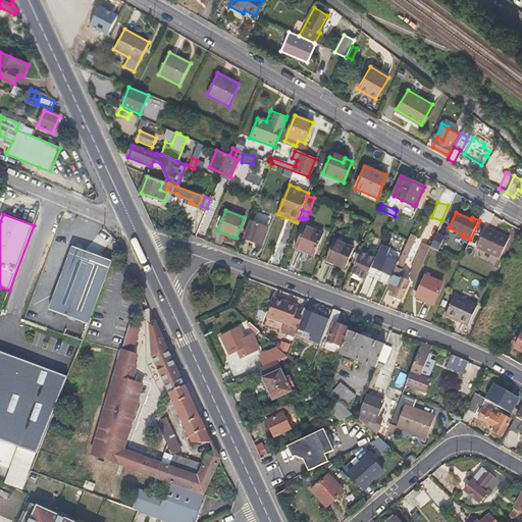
[(261,244),(267,227),(252,221),(245,238),(261,244)]
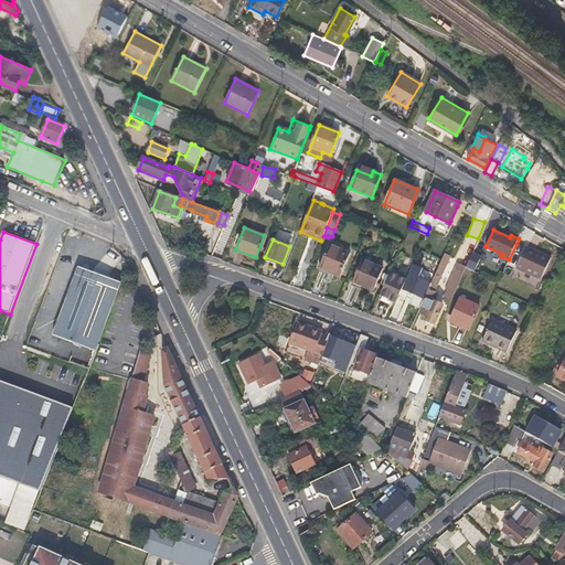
[(340,275),(349,253),(328,244),(319,267),(340,275)]
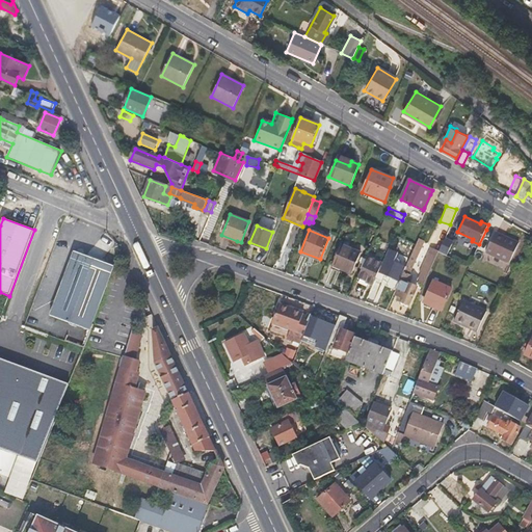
[(510,262),(519,242),(496,232),(495,233),(486,251),(499,258),(510,262)]
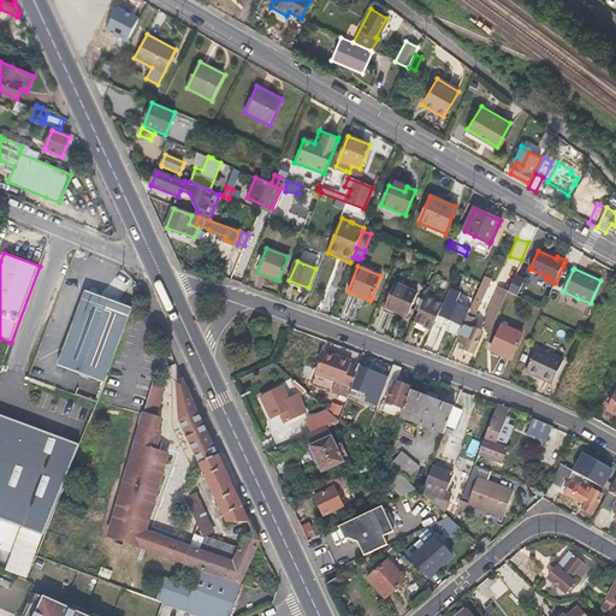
[(485,276),(483,280),(479,290),(471,308),(467,315),(473,318),(491,278),(485,276)]
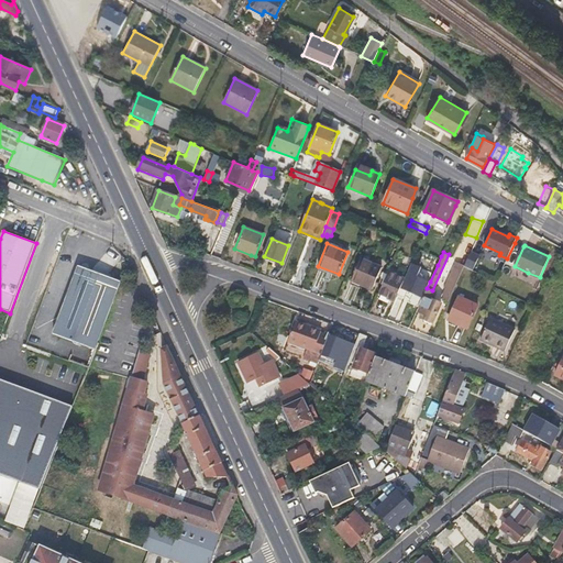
[(473,271),(479,255),(471,252),(464,265),(464,266),(473,271)]
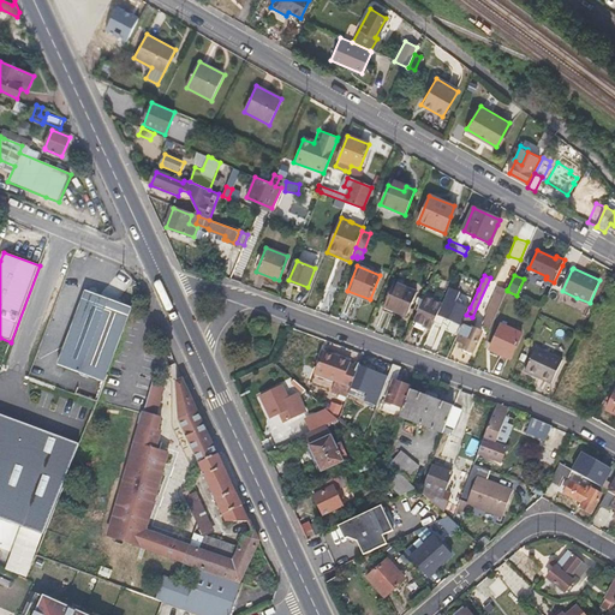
[(406,315),(416,292),(394,284),(384,306),(406,315)]
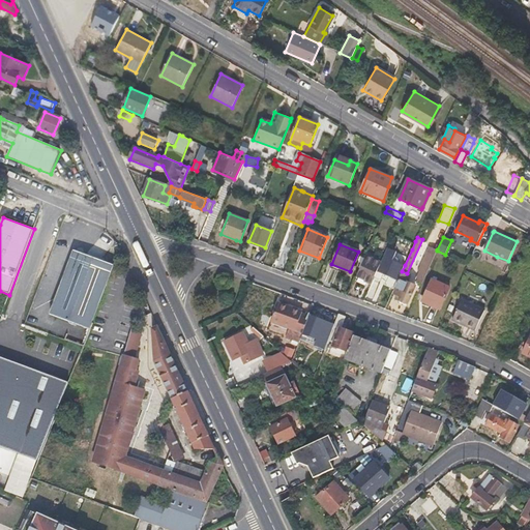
[(421,284),(437,251),(437,249),(430,246),(419,271),(421,272),(417,282),(421,284)]
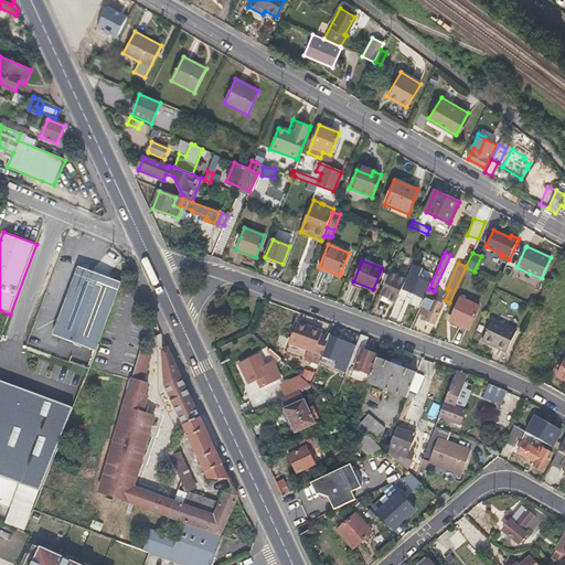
[(423,268),(413,264),(406,280),(402,289),(424,298),(428,289),(432,283),(424,279),(424,278),(424,277),(423,275),(420,274),(423,268)]
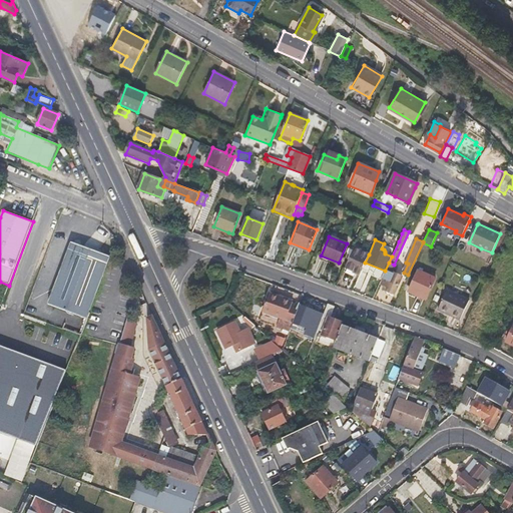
[(103,280),(111,258),(92,250),(72,242),(48,305),(87,320),(103,280)]
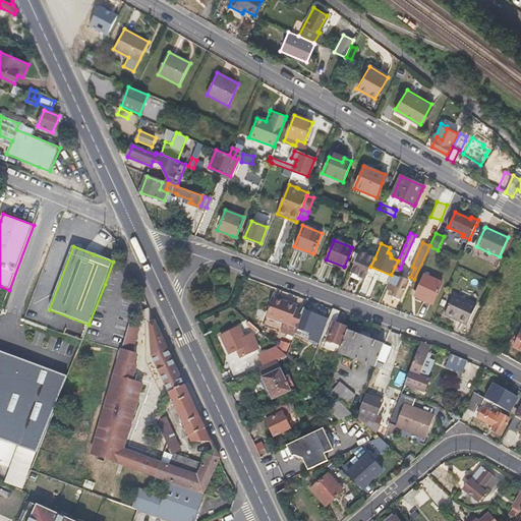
[(370,267),(374,258),(359,252),(350,273),(363,278),(367,271),(368,272),(370,267)]
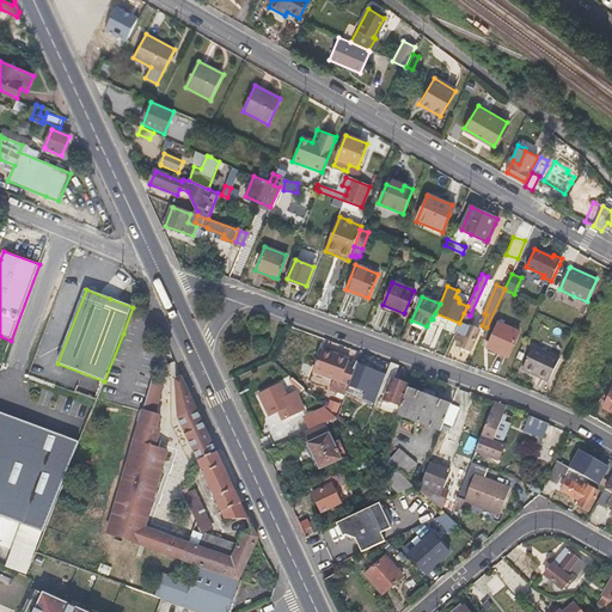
[(507,356),(519,331),(497,322),(487,347),(507,356)]
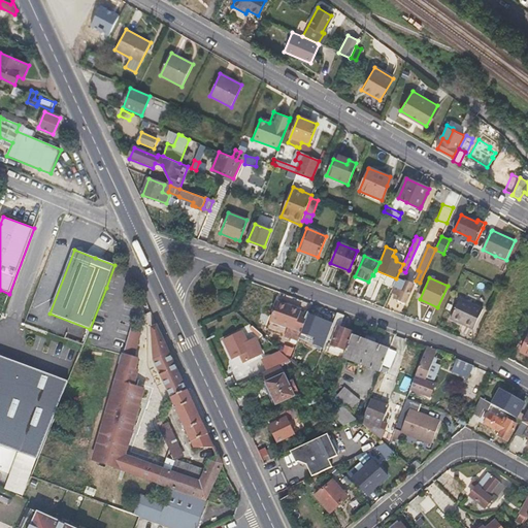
[(405,300),(413,286),(398,278),(393,291),(395,292),(394,294),(398,295),(397,298),(398,301),(402,303),(404,302),(405,300)]
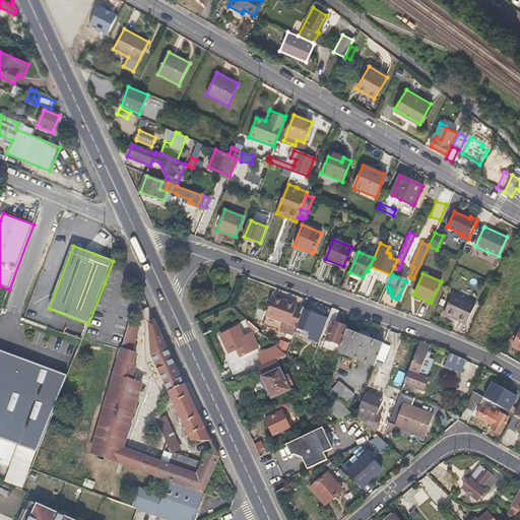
[(466,324),(475,304),(453,294),(444,314),(466,324)]
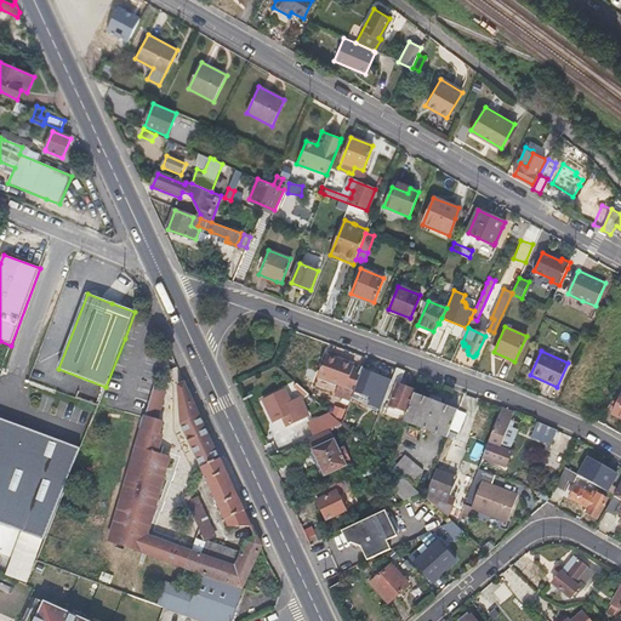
[(352,399),(363,371),(355,369),(355,366),(326,357),(319,376),(328,380),(339,385),(336,396),(340,397),(351,400),(352,399)]
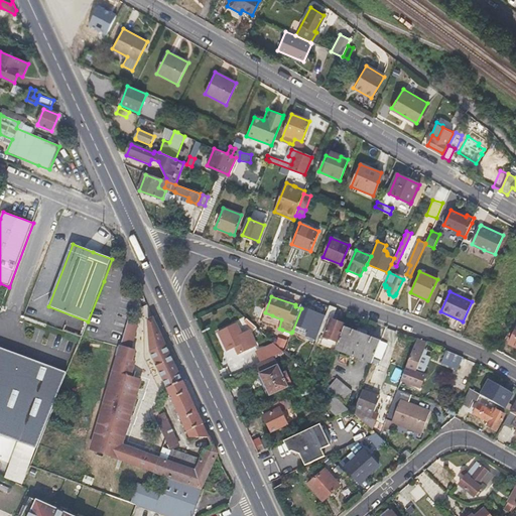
[(339,343),(345,327),(345,325),(333,320),(338,308),(331,306),(318,335),(320,336),(320,337),(320,338),(321,339),(324,339),(324,337),(339,343)]
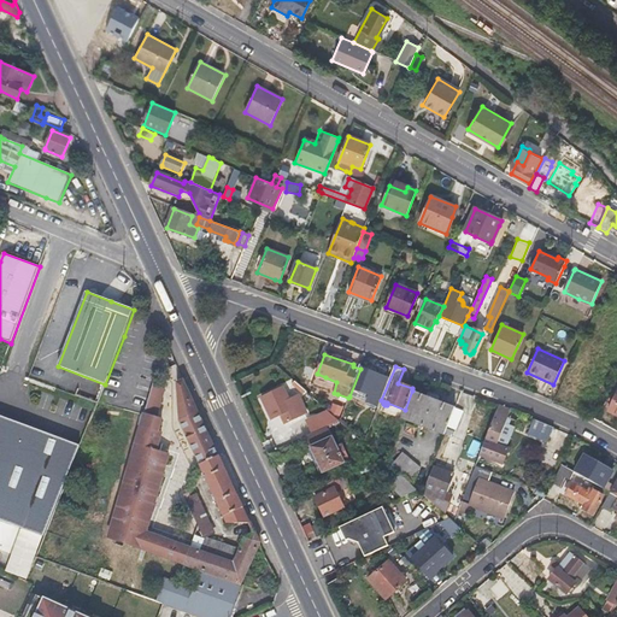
[(369,398),(377,374),(362,368),(360,369),(350,397),(356,398),(366,403),(369,398)]
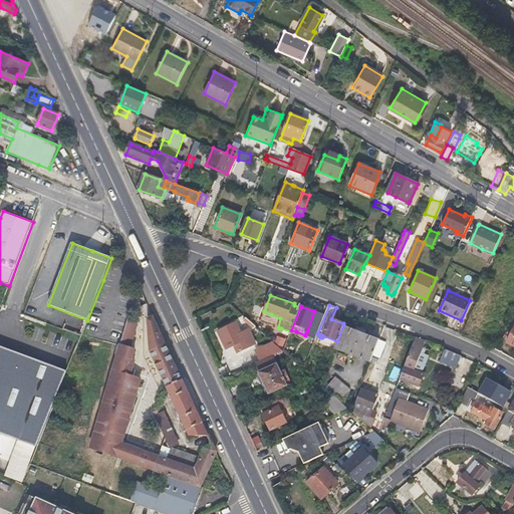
[(182,378),(169,351),(153,315),(149,316),(147,318),(149,347),(167,387),(182,378)]
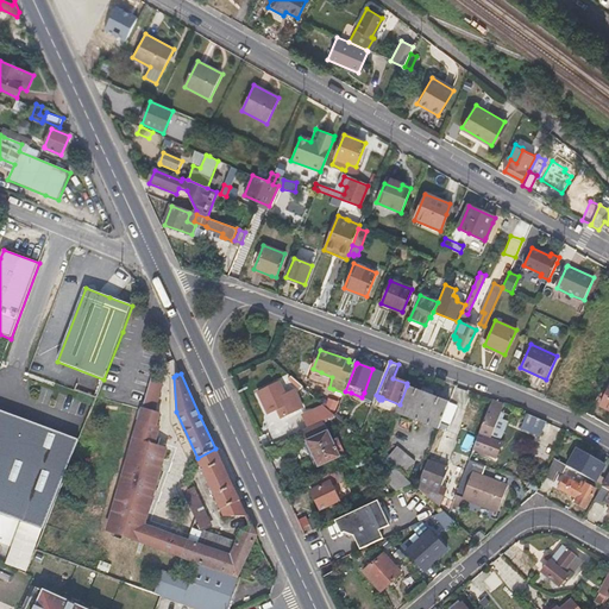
[(211,567),(215,551),(198,545),(187,541),(144,526),(165,450),(154,445),(159,427),(156,426),(159,414),(154,412),(162,384),(152,381),(146,395),(119,491),(107,531),(198,563),(211,567)]
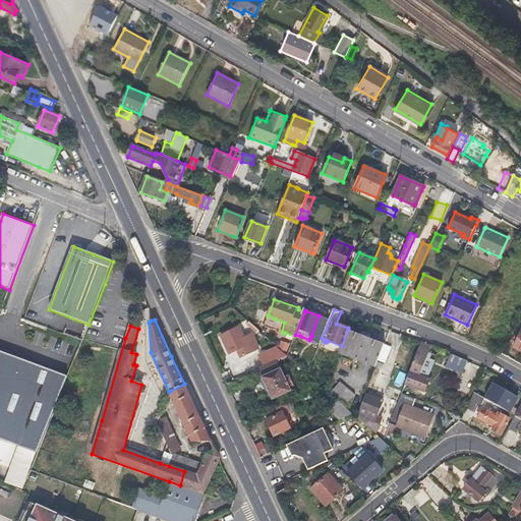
[(224,347),(226,346),(230,353),(240,348),(242,354),(256,348),(258,347),(251,334),(243,337),(239,327),(221,335),(225,342),(222,343),(224,347)]
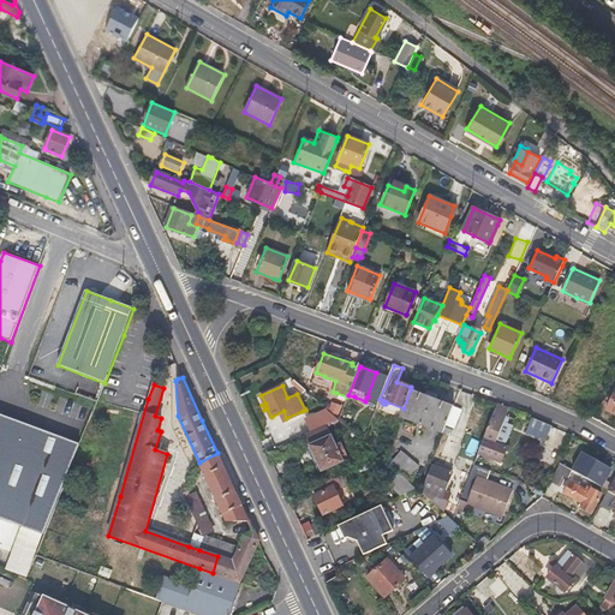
[(439,395),(427,392),(425,395),(411,389),(404,408),(400,417),(442,434),(445,431),(447,423),(454,406),(437,399),(439,395)]
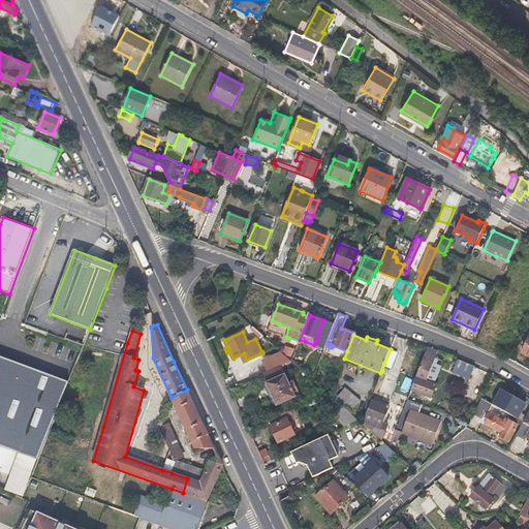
[(432,398),(436,385),(427,381),(438,351),(428,347),(424,359),(411,391),(432,398)]
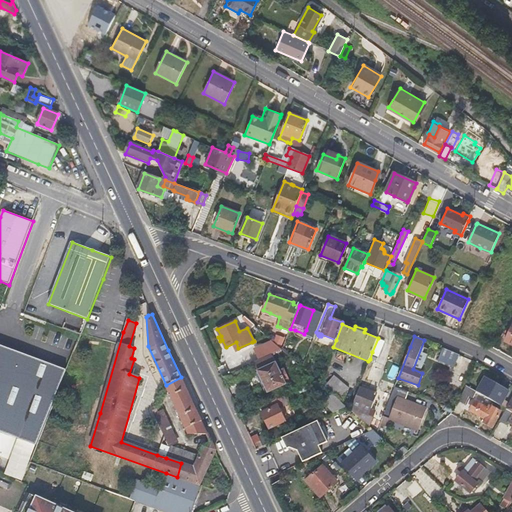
[(380,355),(385,341),(378,338),(372,352),(378,354),(380,355)]
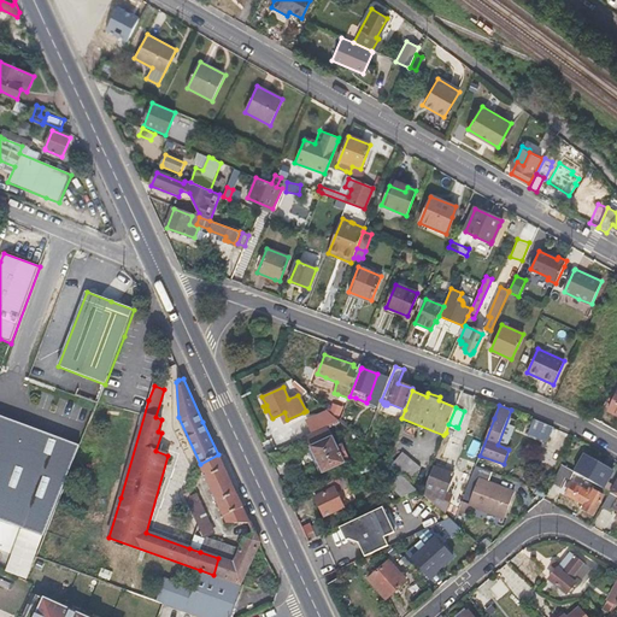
[(328,425),(335,422),(330,411),(307,422),(312,433),(328,425)]
